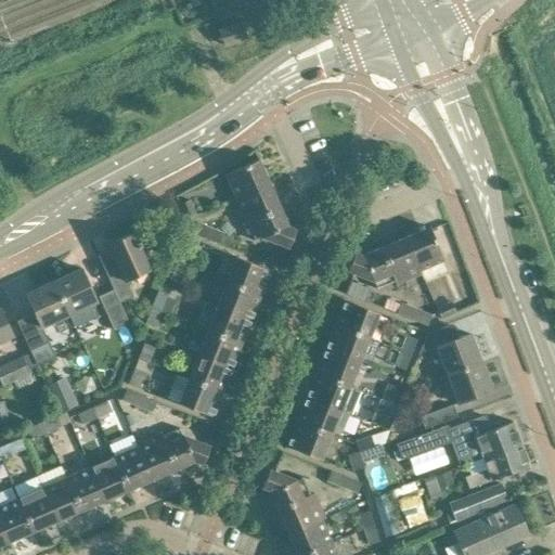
[(229,27),(234,42),(246,38),(241,23),(229,27)]
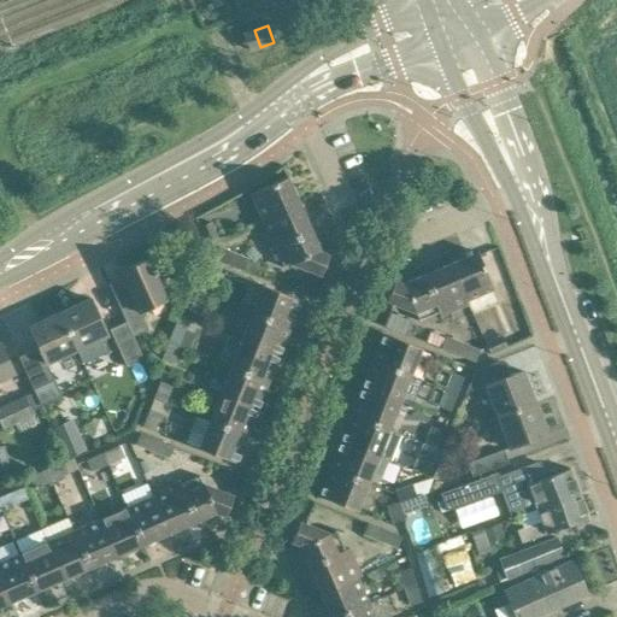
[(251,194),(262,221),(299,205),(287,178),(251,194)]
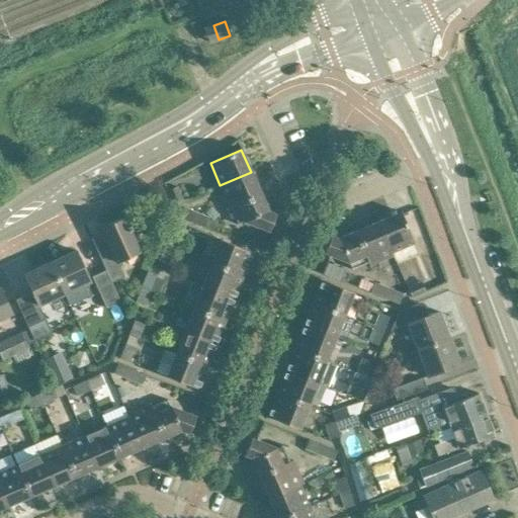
[(268,211),(251,172),(220,185),(217,186),(227,209),(231,208),(238,225),(245,222),(269,232),(276,214),(268,211)]
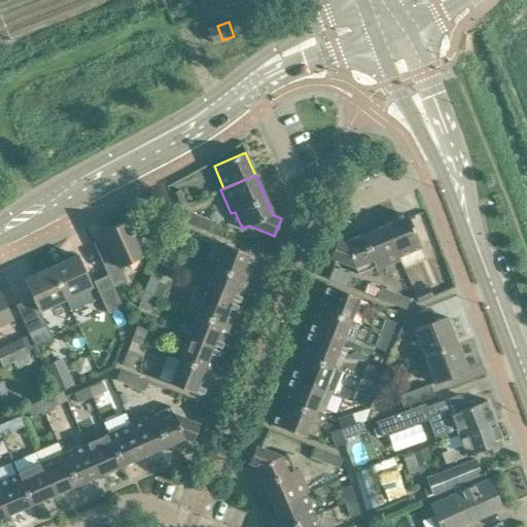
[(185,205),(179,190),(170,195),(176,209),(185,205)]
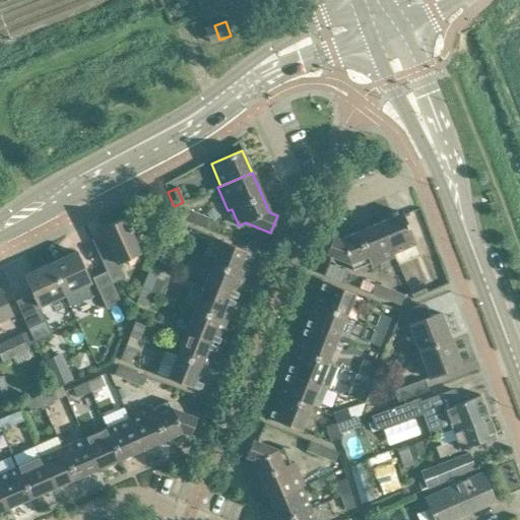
[(191,223),(195,214),(181,209),(178,218),(191,223)]
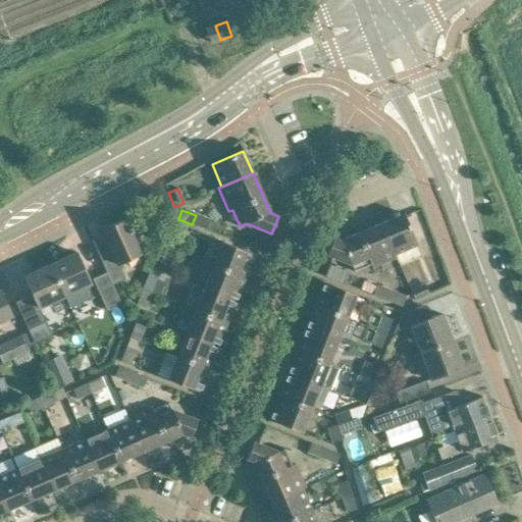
[(404,214),(381,223),(394,255),(395,255),(417,245),(404,214)]
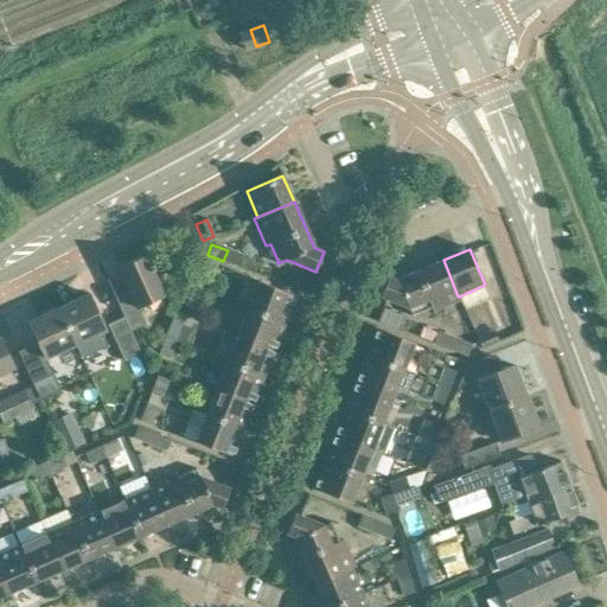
[(243,257),(228,250),(223,261),(238,268),(243,257)]
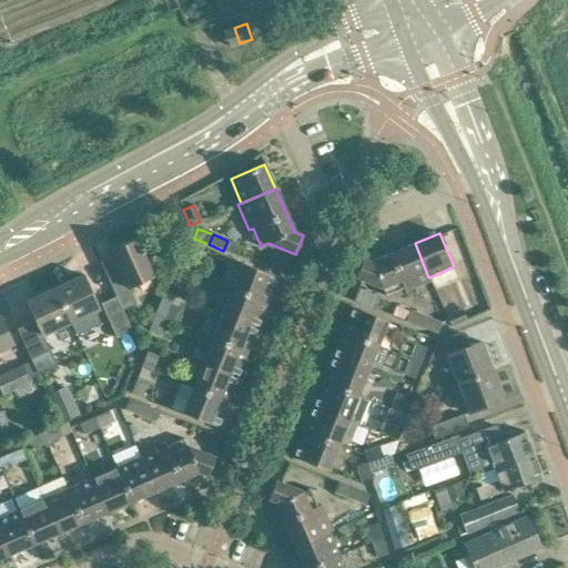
[(143,253),(144,252),(142,246),(140,247),(135,239),(110,251),(114,260),(103,265),(101,262),(100,262),(115,296),(122,311),(135,304),(131,294),(137,284),(153,276),(143,253)]
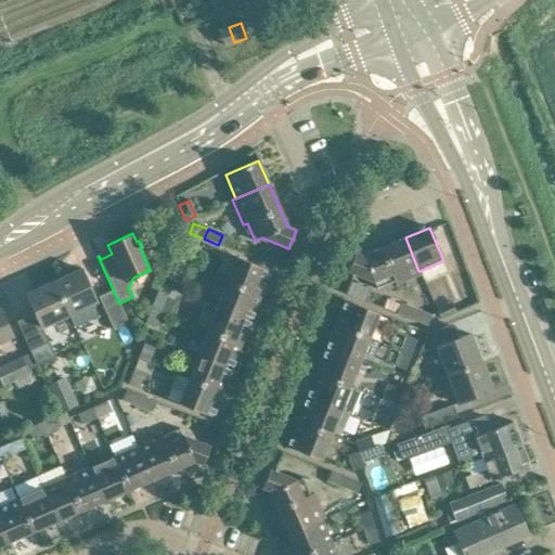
[(418,271),(405,237),(362,256),(355,253),(347,271),(372,281),(376,291),(395,282),(396,285),(421,274),(420,271),(418,271)]
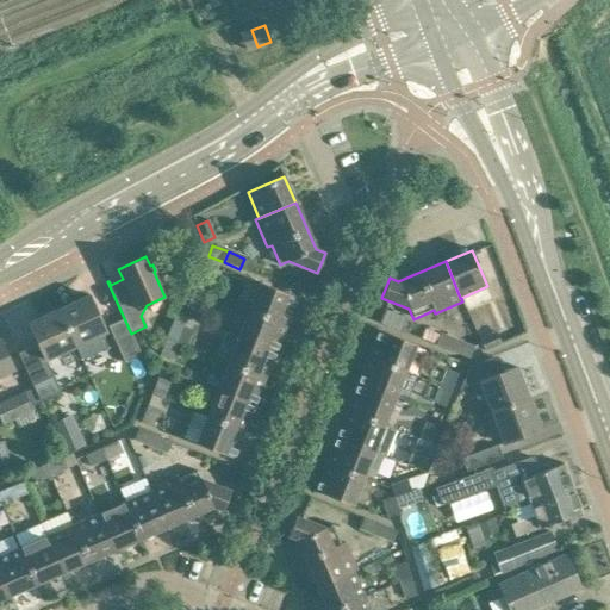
[(199,273),(193,288),(205,292),(210,278),(199,273)]
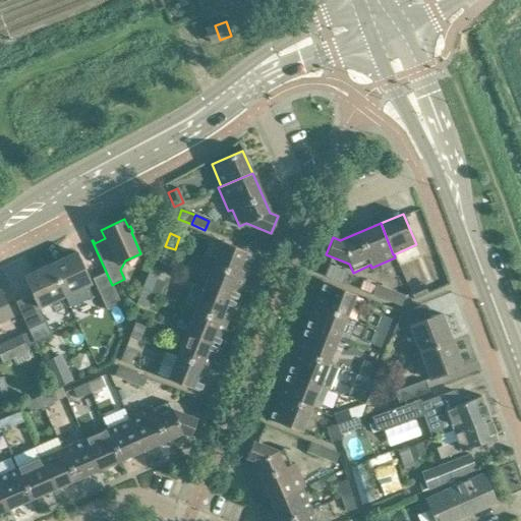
[(222,241),(213,265),(244,277),(253,254),(222,241)]
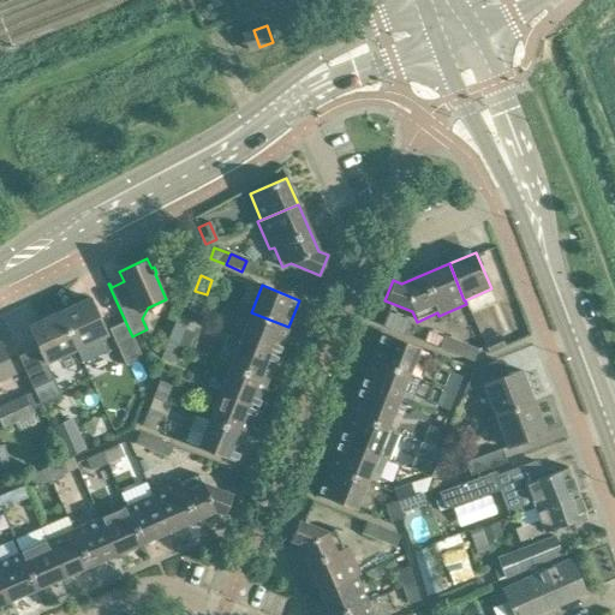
[(199,312),(207,294),(195,291),(189,308),(199,312)]
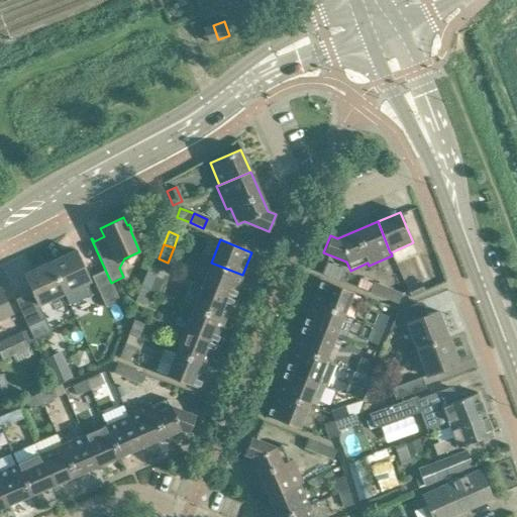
[(76,250),(50,262),(66,295),(91,284),(76,250)]
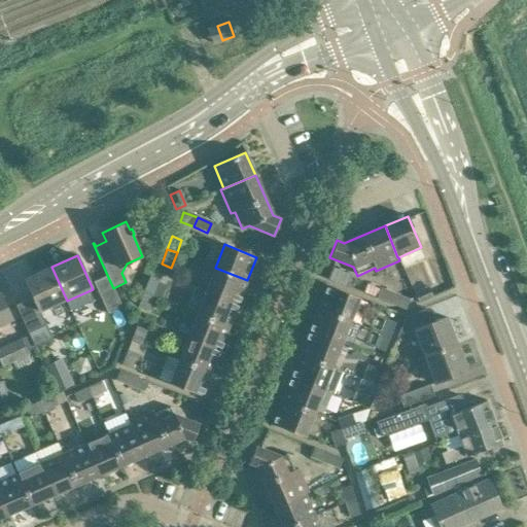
[(67,301),(51,267),(25,279),(33,297),(15,306),(29,335),(46,326),(40,313),(67,301)]
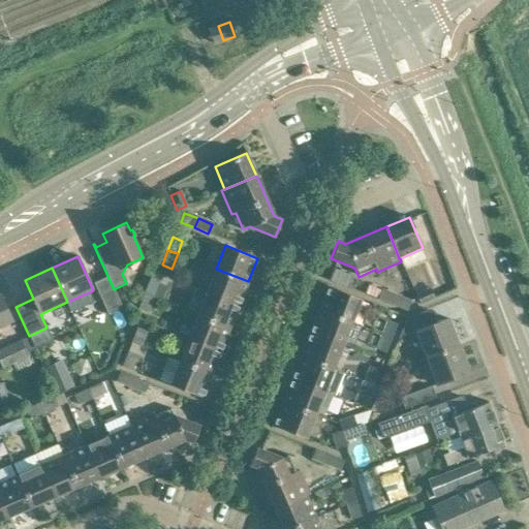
[(239,305),(248,281),(216,269),(207,291),(239,305)]
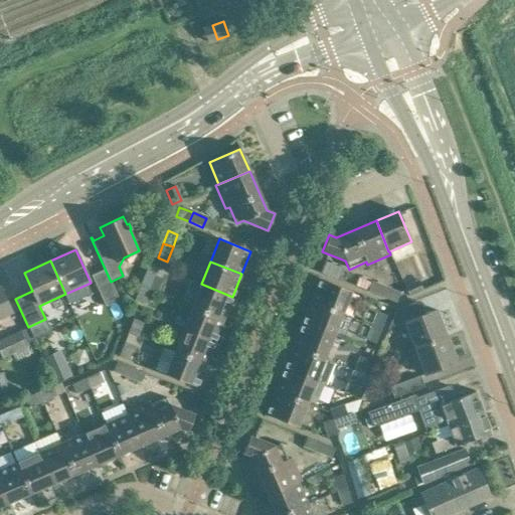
[(92,276),(106,307),(120,301),(111,282),(105,269),(92,276)]
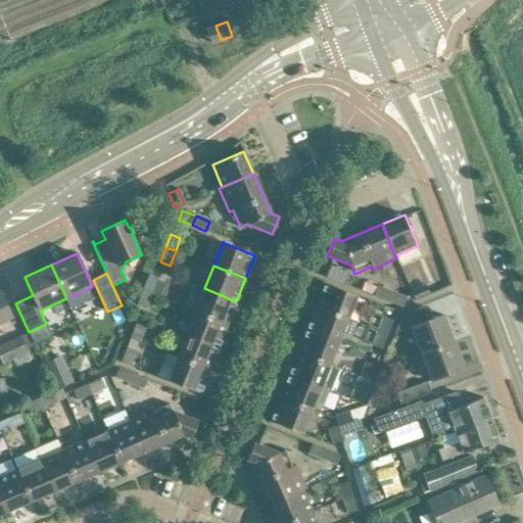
[(148,277),(143,290),(152,294),(157,281),(148,277)]
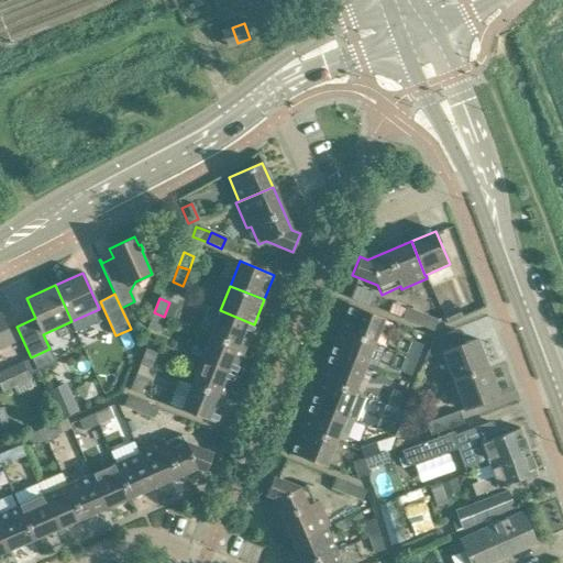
[(350,305),(340,330),(374,343),(384,318),(350,305)]
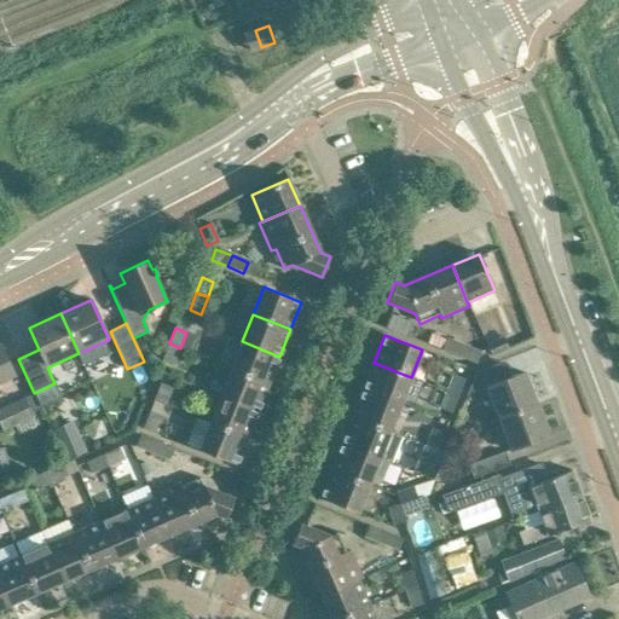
[(458,356),(462,345),(445,337),(441,350),(458,356)]
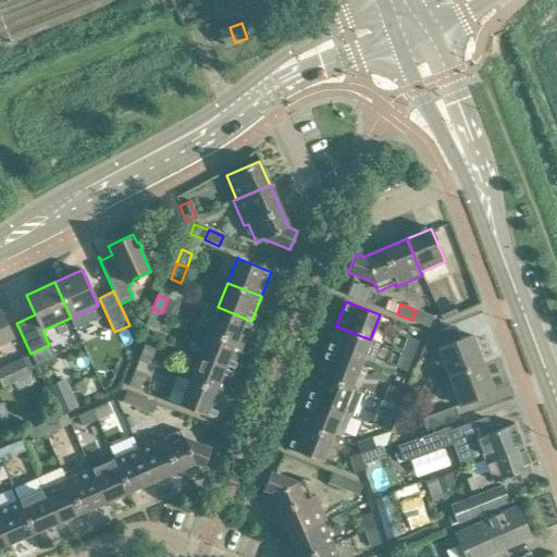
[(456,313),(452,304),(436,310),(441,320),(456,313)]
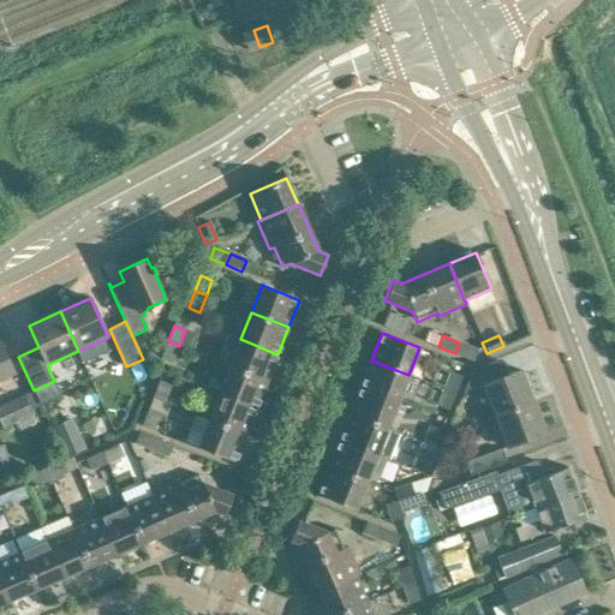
[(267,381),(278,354),(240,339),(230,366),(267,381)]
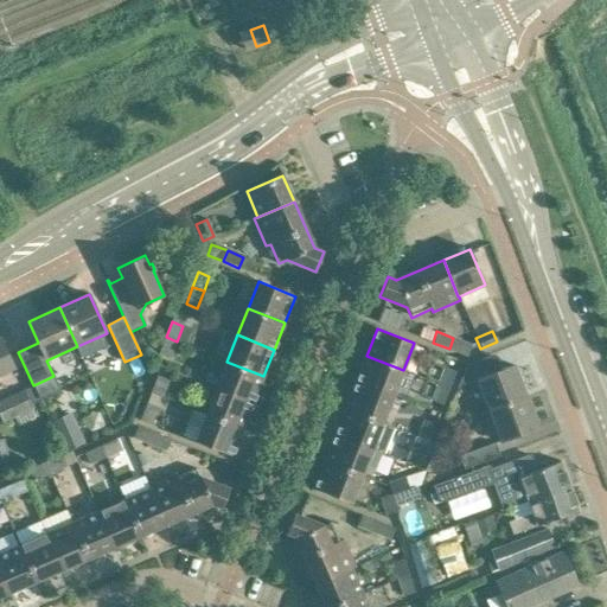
[(170,358),(177,342),(166,337),(159,355),(170,358)]
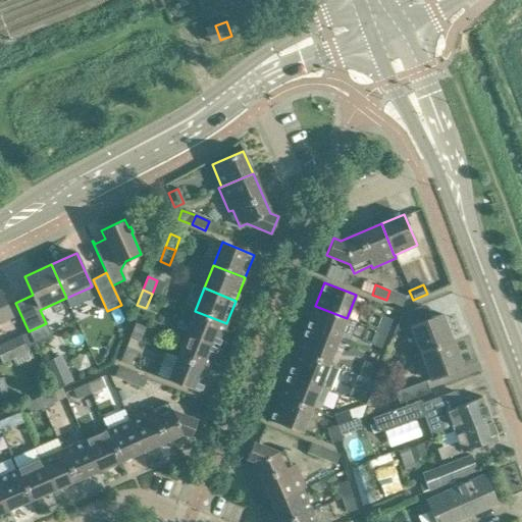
[(404,296),(389,291),(386,300),(400,305),(404,296)]
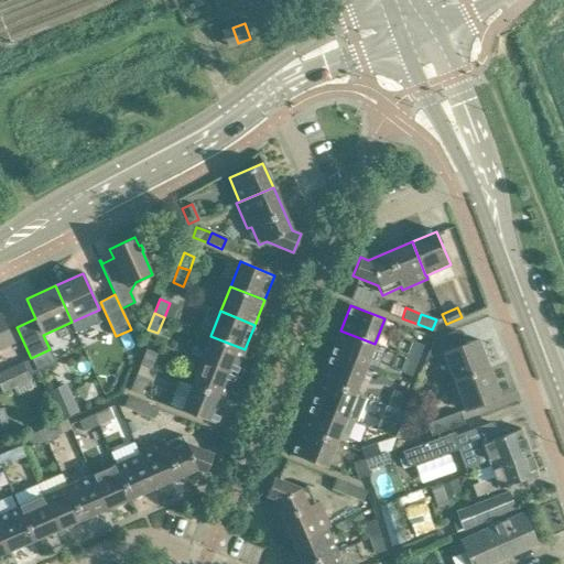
[(0,349),(13,344),(0,315),(0,349)]
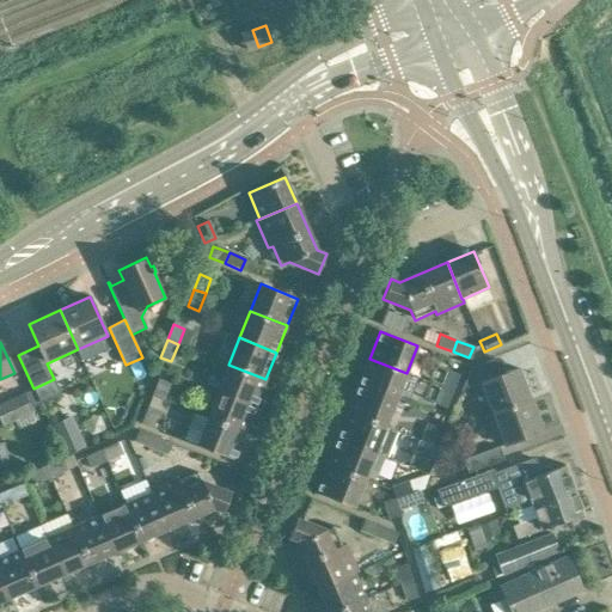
[(396,401),(407,373),(369,359),(359,385),(396,401)]
